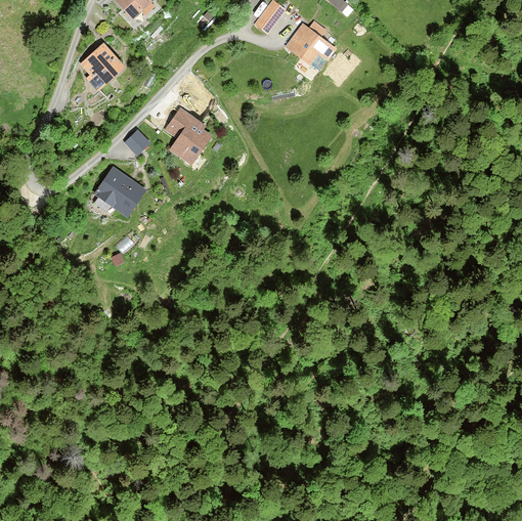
[(117,0),(123,6),(118,11),(134,29),(154,11),(147,5),(153,0),(117,0)]
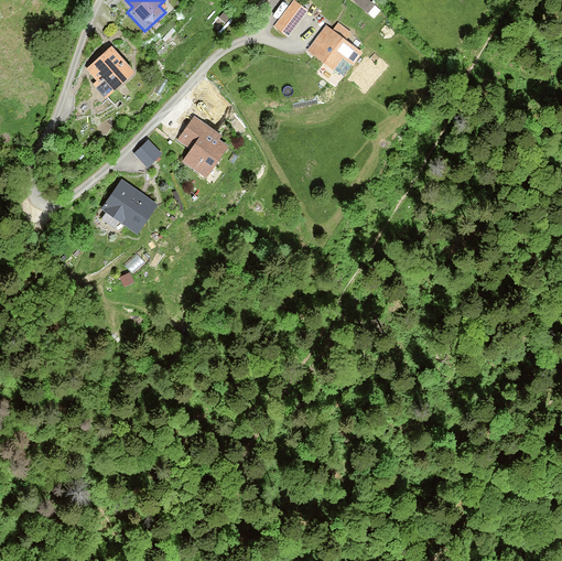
[(272,25),(287,38),(307,10),(293,0),(291,0),(272,25)]
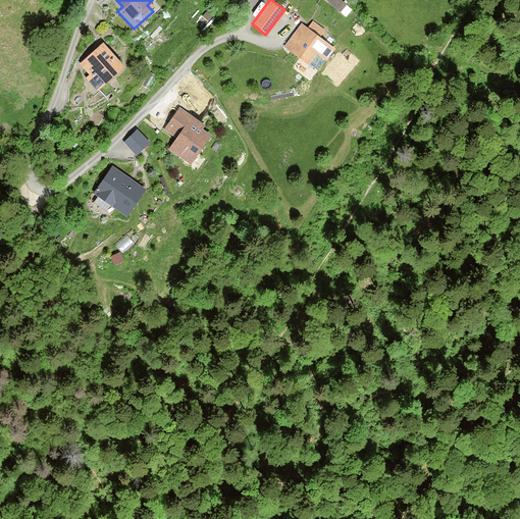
[(299,21),(282,45),(318,71),(335,49),(319,37),(324,31),(311,20),(306,27),(299,21)]
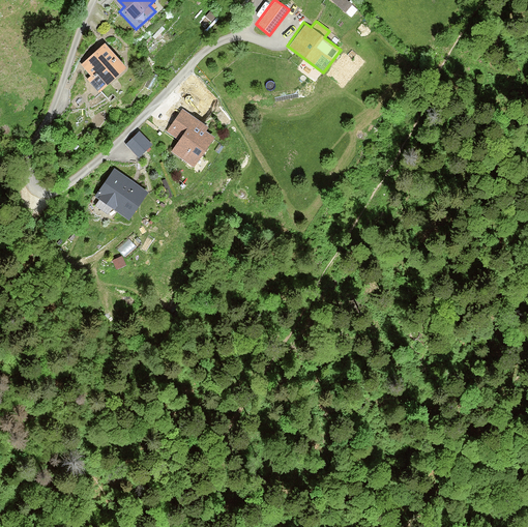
[(106,42),(81,62),(90,74),(86,78),(98,92),(127,68),(106,42)]
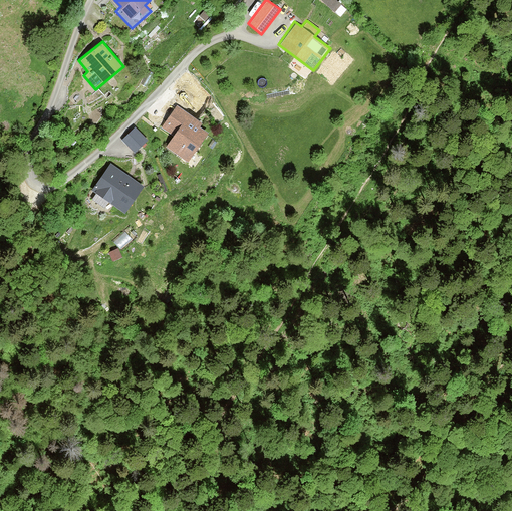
[(198,119),(175,103),(161,123),(173,131),(165,142),(186,156),(205,128),(196,122),(198,119)]
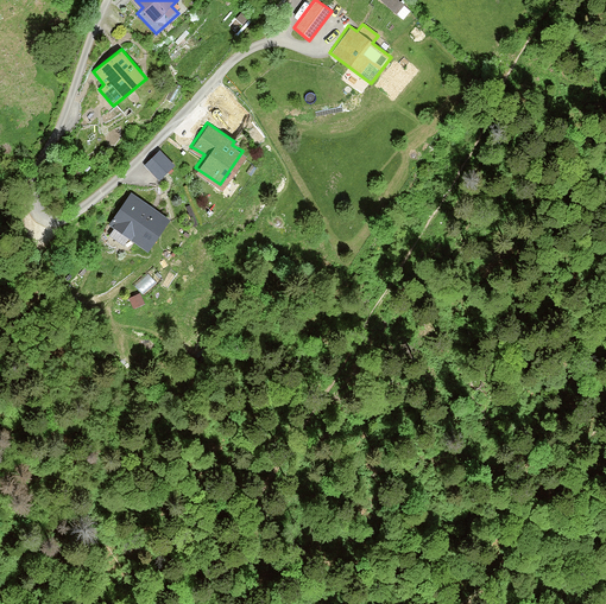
[(157,147),(143,160),(157,175),(171,160),(157,147)]
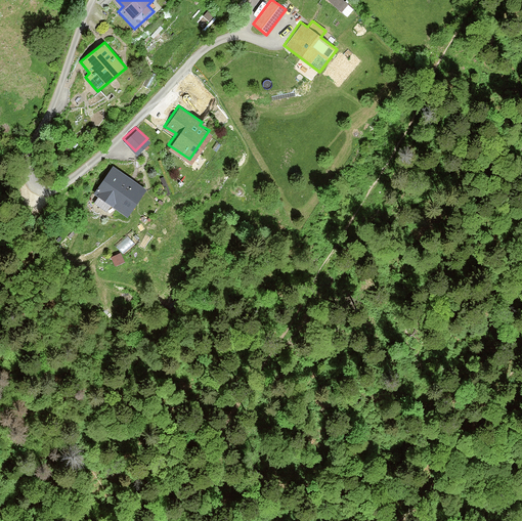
[(112,165),(93,191),(128,216),(147,190),(112,165)]
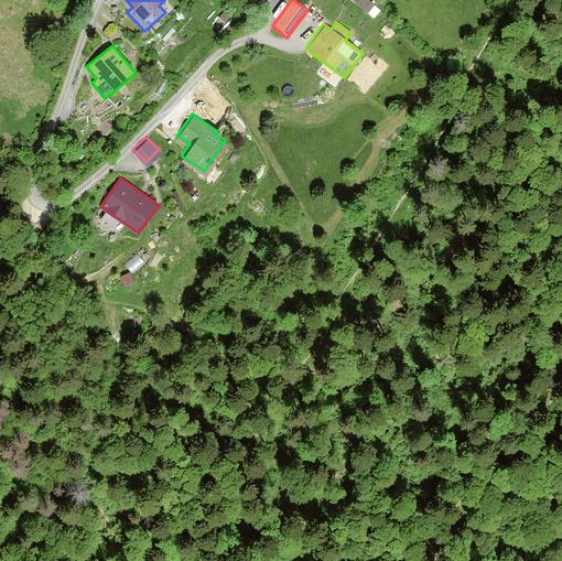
All buildings are outlined.
